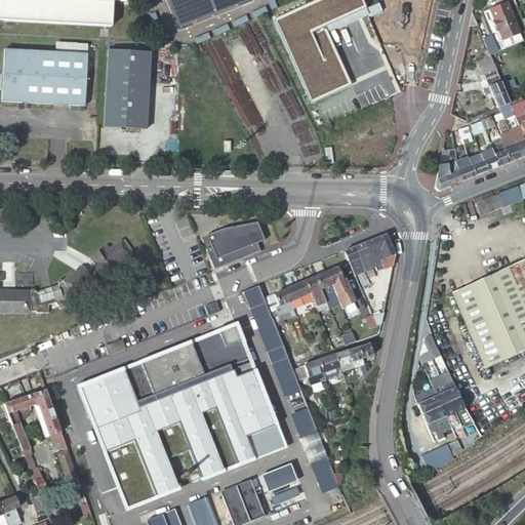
[(113,0),(0,0),(0,18),(112,26),(113,0)]
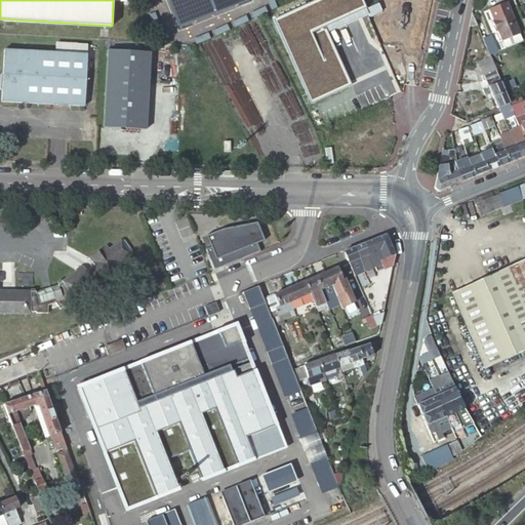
[(244,0),(171,0),(179,23),(244,0)]
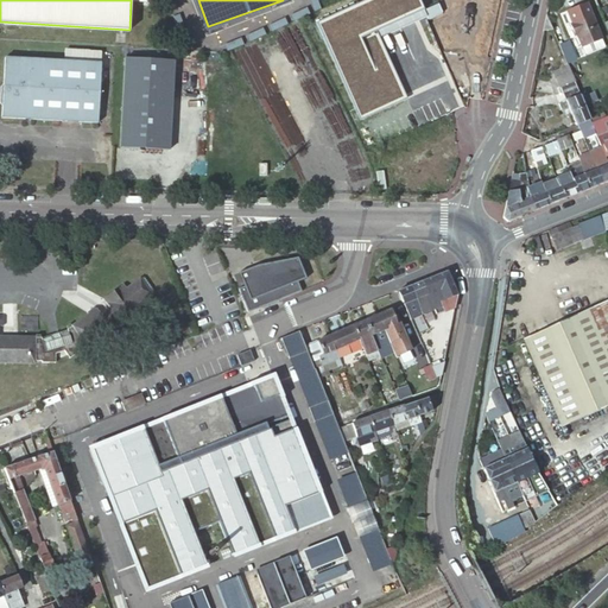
[(374,0),(346,12),(375,87),(400,76),(386,38),(429,21),(436,39),(454,32),(441,0),(374,0)]
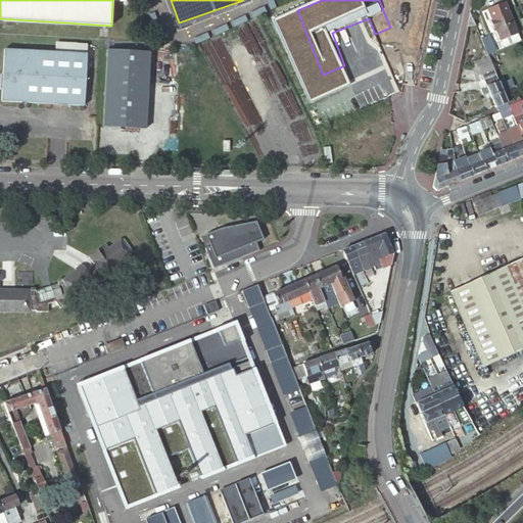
[(502,42),(519,35),(511,14),(492,21),(496,32),(497,32),(502,42)]
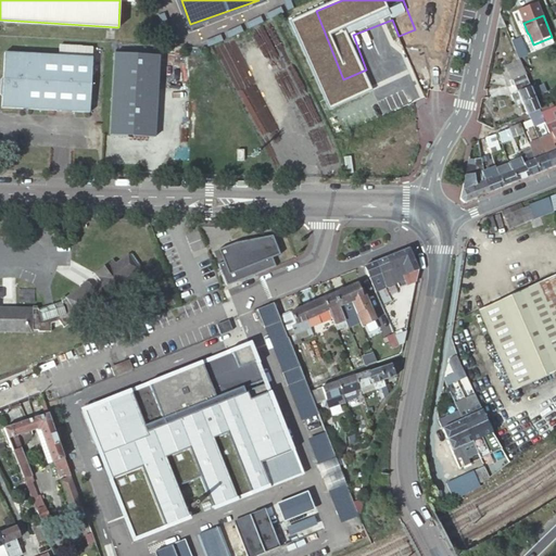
[(61,45),(60,54),(92,57),(93,46),(61,45)]
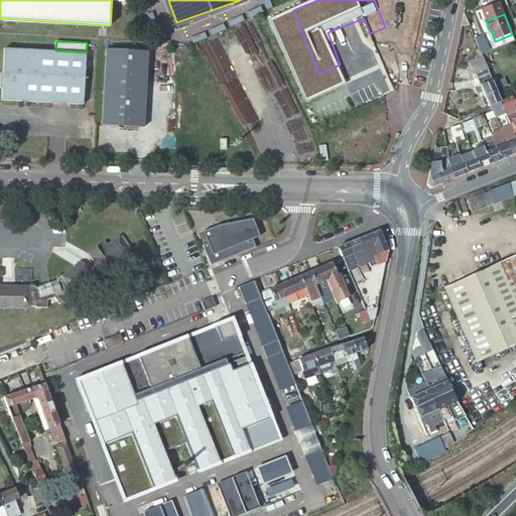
[(148,45),(103,44),(99,123),(145,124),(148,45)]
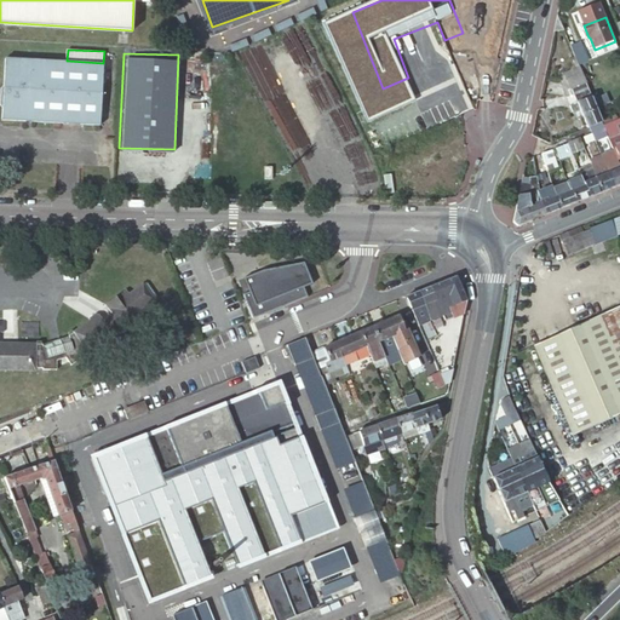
[(3,120),(102,125),(105,63),(103,63),(67,61),(6,57),(3,120)]
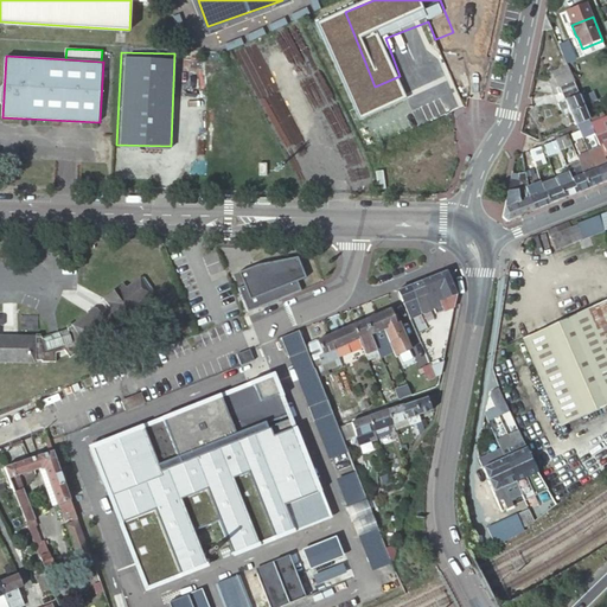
[(589,121),(583,107),(567,68),(554,74),(566,102),(568,109),(572,116),(574,122),(576,126),(577,126),(589,121)]
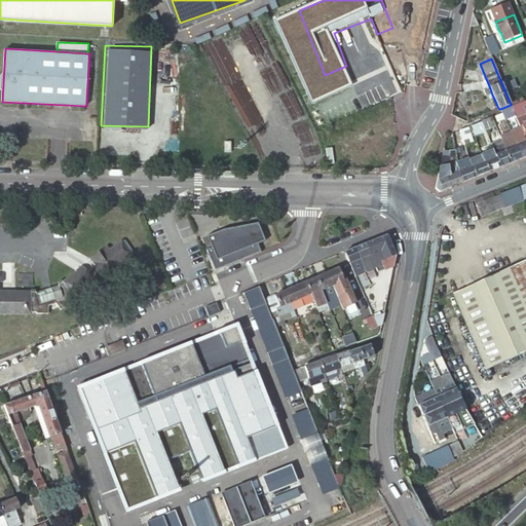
[(492,95),(490,88),(484,90),(486,97),(492,95)]
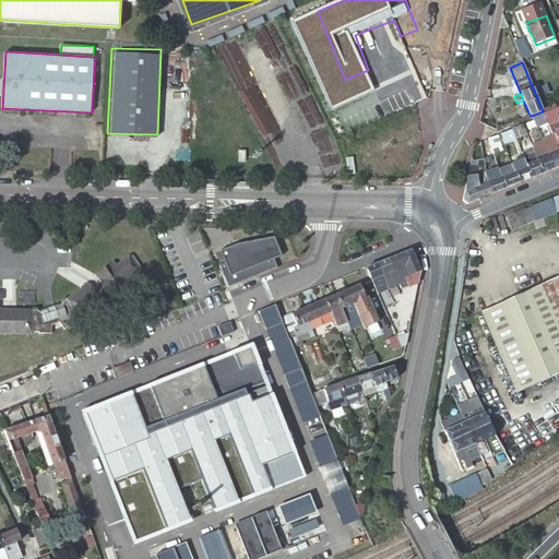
[(555,133),(558,144),(558,145),(558,144),(558,107),(544,114),(548,125),(552,134),(555,133)]
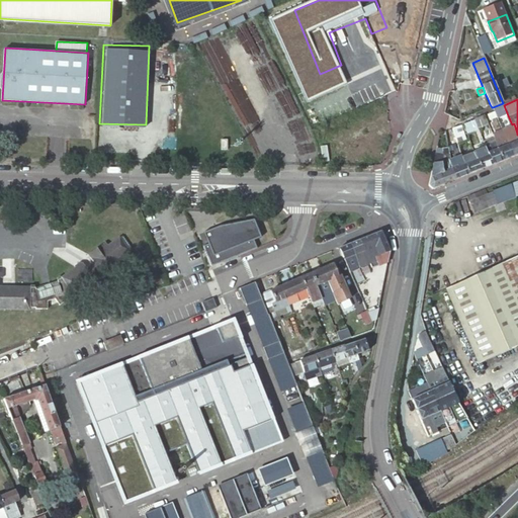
[(504,105),(503,103),(493,107),(498,119),(508,115),(504,105)]
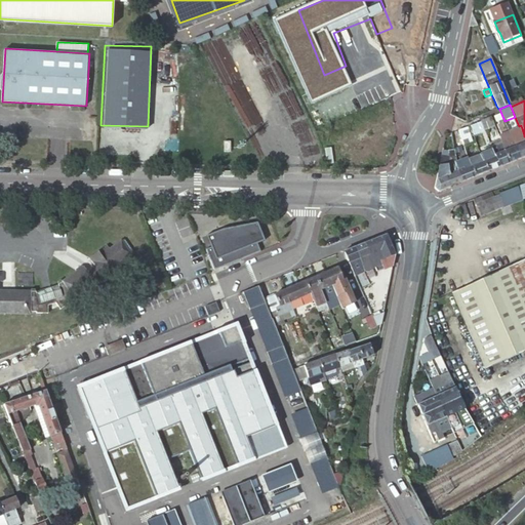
[(495,127),(491,117),(481,121),(482,123),(485,131),(495,127)]
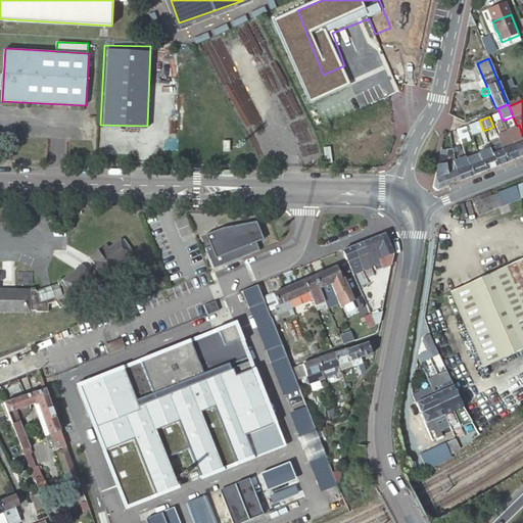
[(483,131),(480,123),(469,126),(472,136),(483,131)]
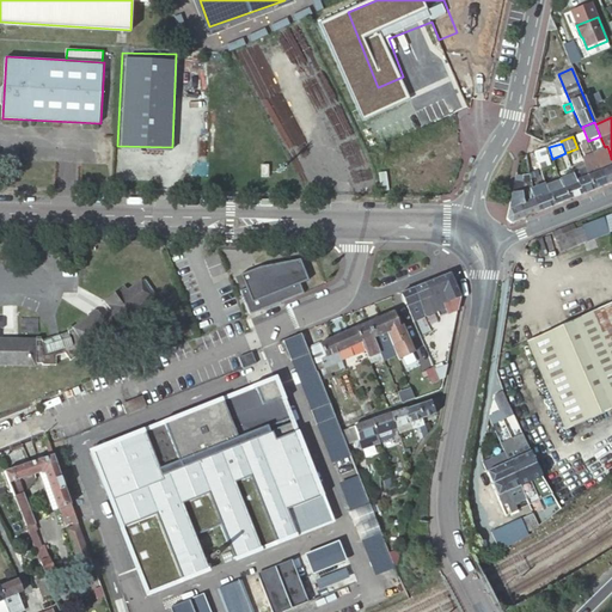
[(606,185),(611,183),(611,164),(610,159),(611,158),(607,146),(605,147),(606,151),(594,155),(595,160),(606,185)]
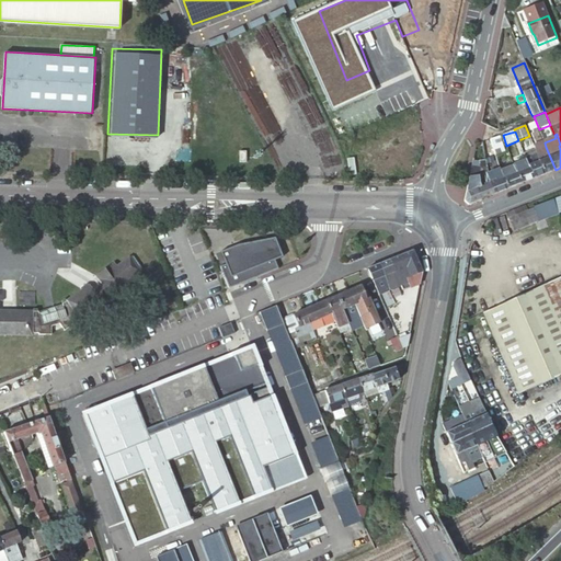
[(503,135),(490,140),(490,141),(495,155),(508,149),(506,146),(503,135)]
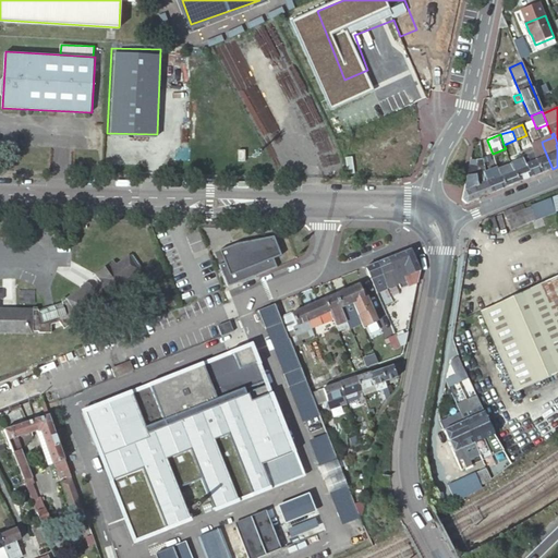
[(487,141),(480,144),(482,149),(483,160),(494,157),(493,154),(487,141)]
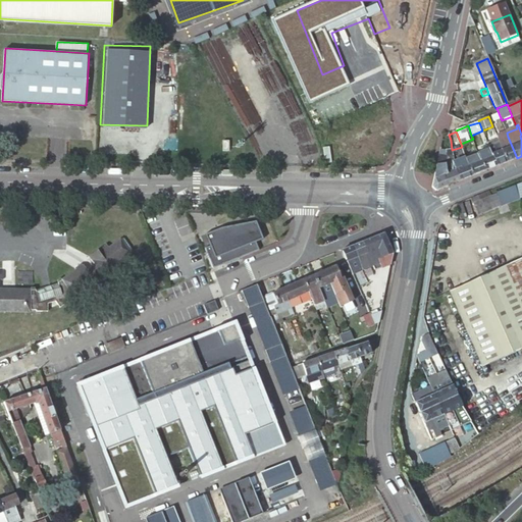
[(506,138),(508,137),(507,133),(497,137),(498,140),(500,144),(507,141),(506,138)]
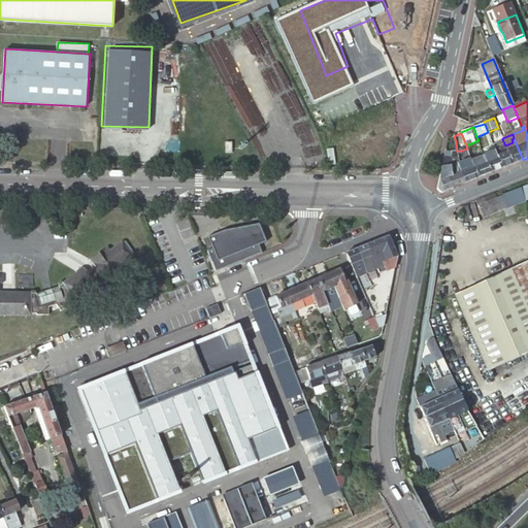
[(513,164),(523,160),(514,138),(512,139),(513,142),(505,145),(513,164)]
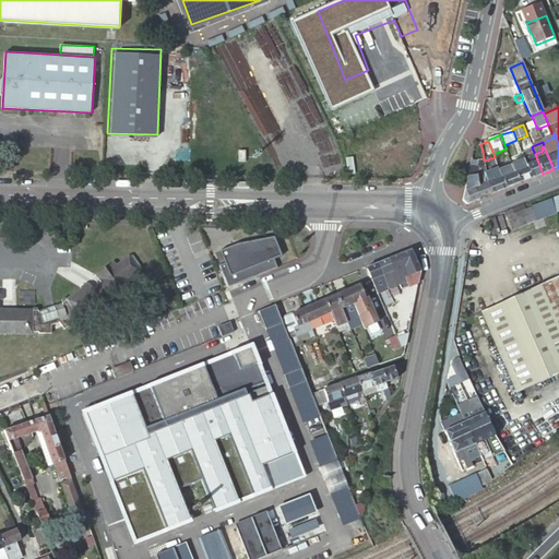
[(532,178),(543,174),(535,154),(533,150),(530,150),(532,155),(524,158),(532,178)]
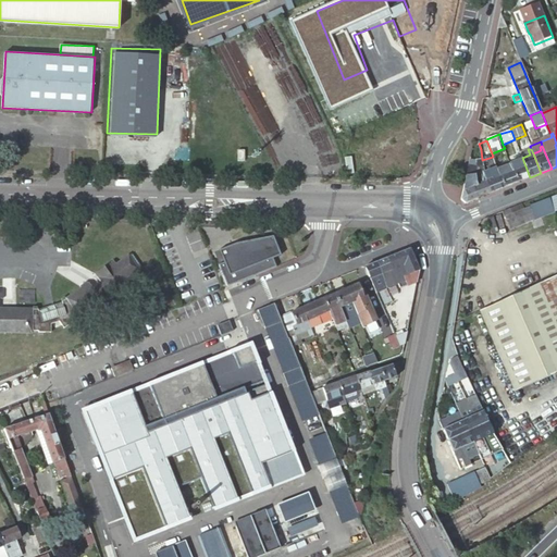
[(479,157),(470,158),(460,200),(465,203),(478,198),(472,186),(477,184),(475,174),(481,173),(480,164),(478,165),(478,161),(480,161),(479,157)]
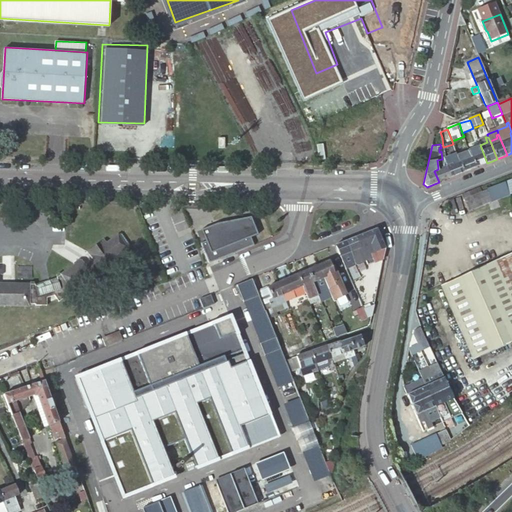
[(475,168),(487,163),(480,145),(468,150),(469,152),(475,168)]
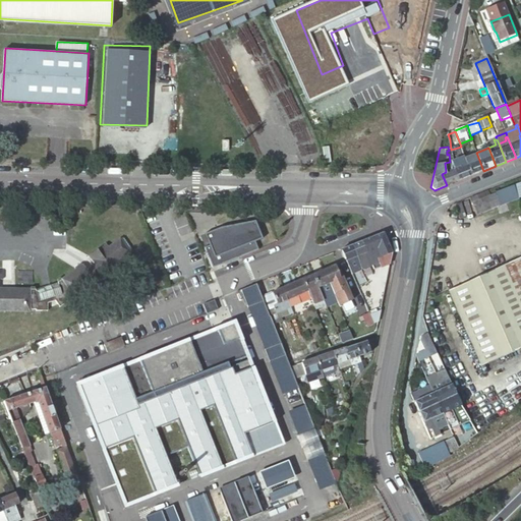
[(471,176),(483,171),(477,155),(465,159),(467,166),(468,168),(471,176)]
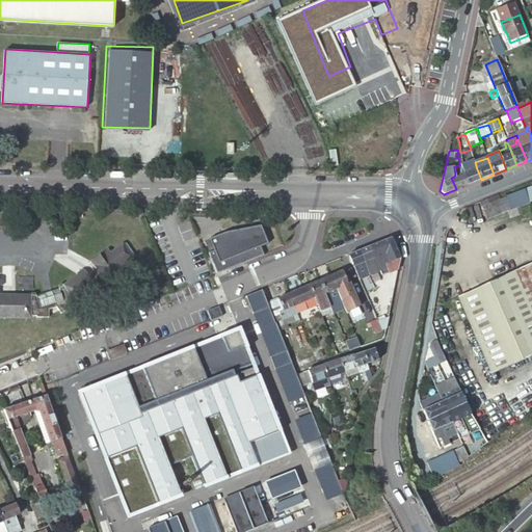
[(469,184),(481,180),(478,171),(477,169),(475,162),(474,161),(462,165),(463,170),(464,173),(469,184)]
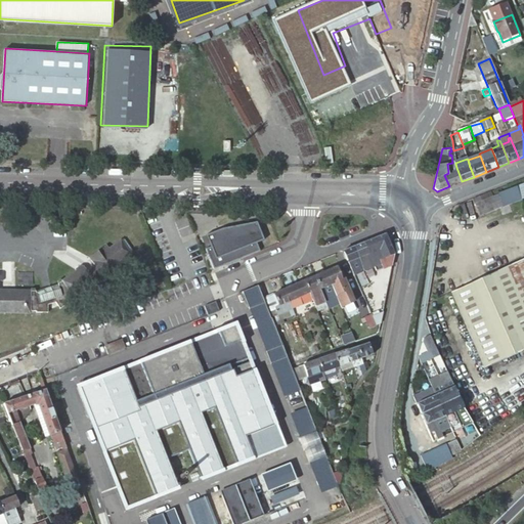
[(449,186),(462,181),(457,170),(453,171),(452,163),(447,164),(448,173),(444,175),(449,186)]
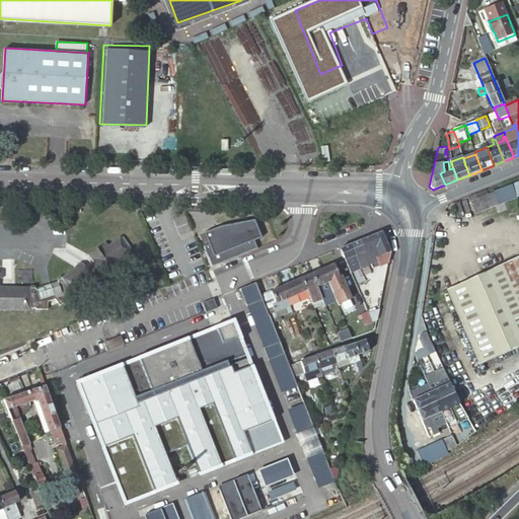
[(486,193),(471,198),(474,205),(471,206),(474,215),(517,199),(511,186),(494,193),(494,194),(488,197),(486,193)]
